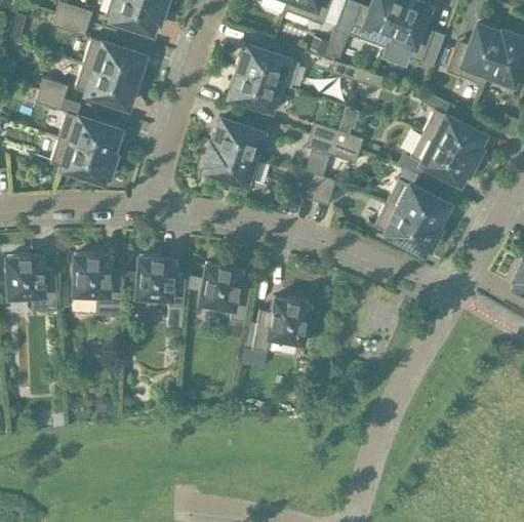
[(0,0),(0,5),(7,9),(11,0),(0,0)]
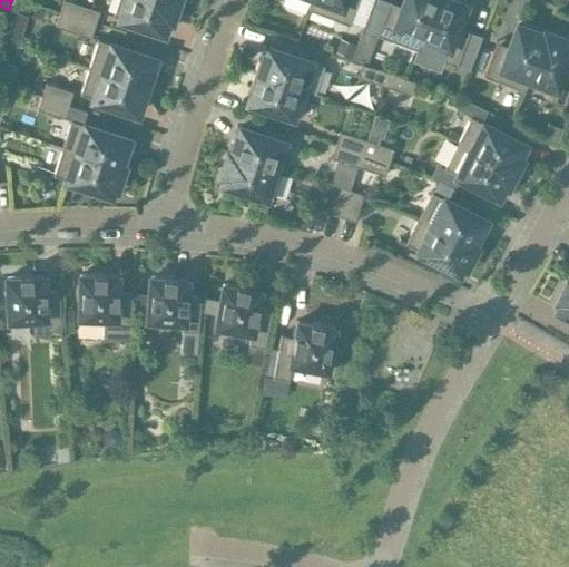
[(173,22),(177,8),(151,0),(119,0),(114,18),(165,35),(169,21),(173,22)]
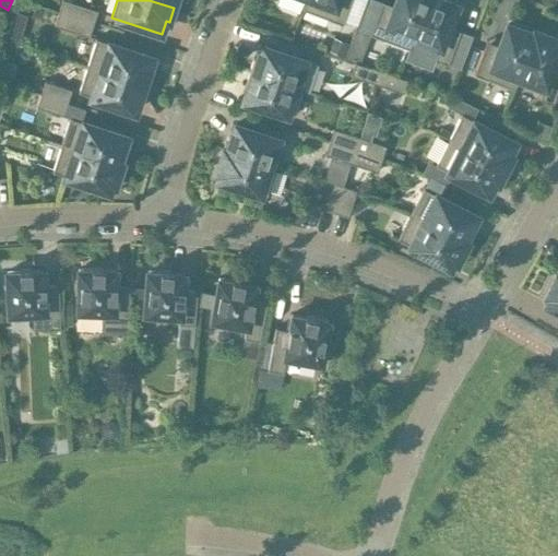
[(305,12),(308,0),(273,0),(279,1),(279,0),(293,0),(306,4),(304,11),(305,12)]
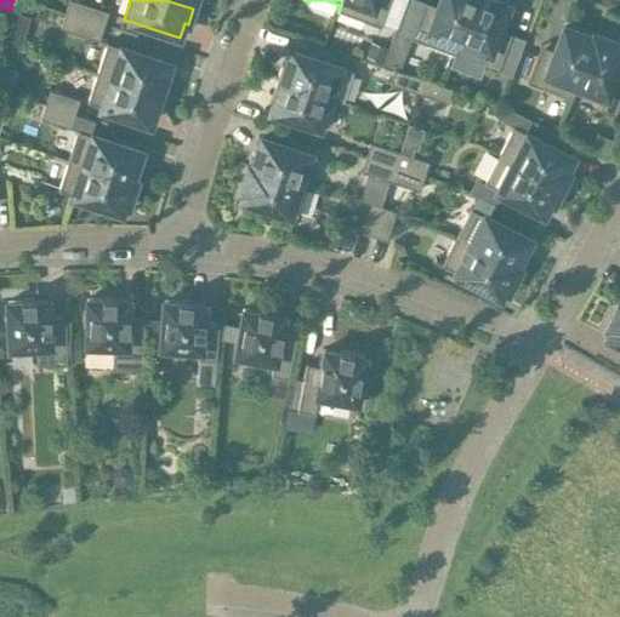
[(342,0),(339,13),(382,29),(392,0),(342,0)]
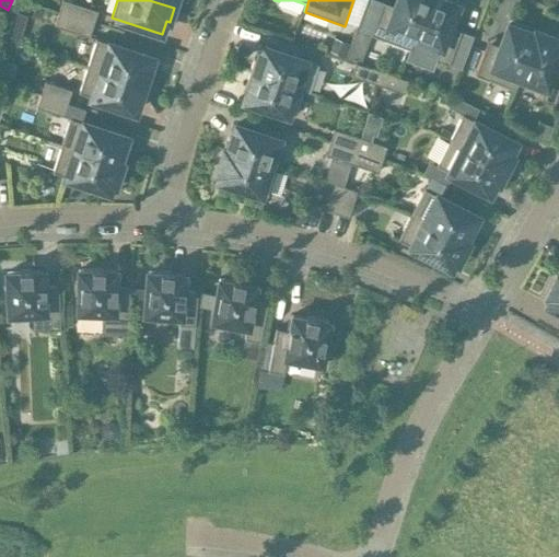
[(410,51),(429,0),(398,0),(394,15),(381,11),(371,37),(410,51)]
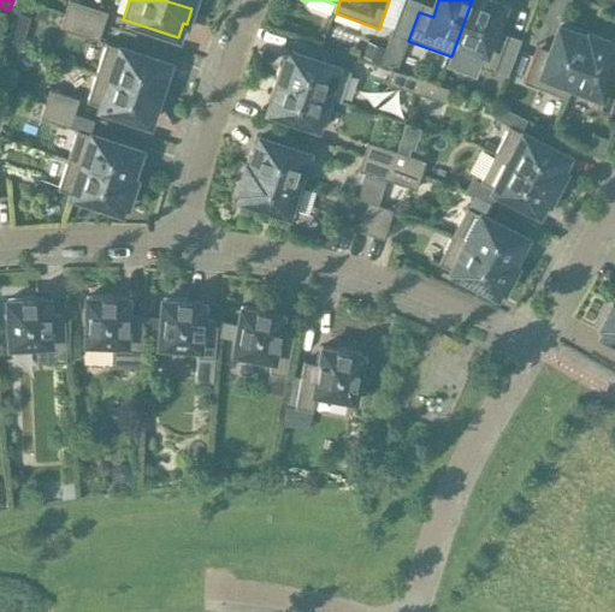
[(490,0),(472,0),(451,57),(453,58),(455,51),(483,60),(480,67),(495,73),(506,45),(491,39),(504,7),(490,1),(490,0)]
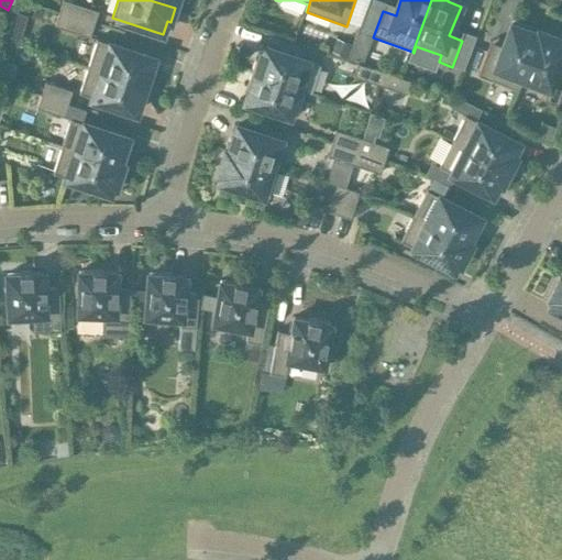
[(64,1),(59,14),(95,26),(99,13),(64,1)]
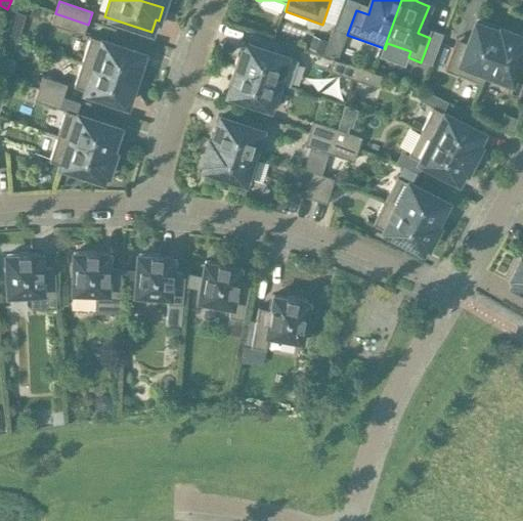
[(84,37),(88,25),(55,13),(51,26),(84,37)]
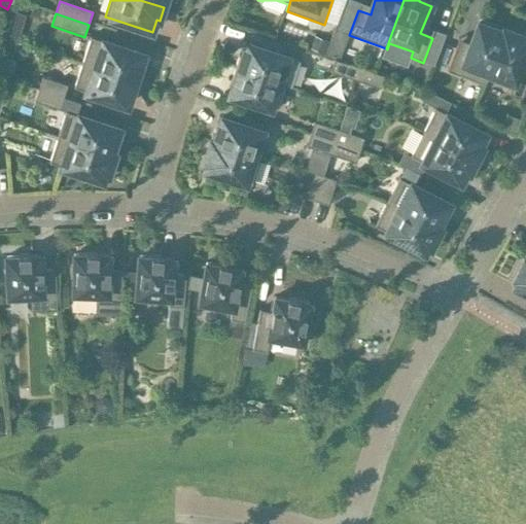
[(485,86),(505,31),(504,30),(503,33),(480,24),(475,38),(468,53),(457,47),(448,72),(485,86)]
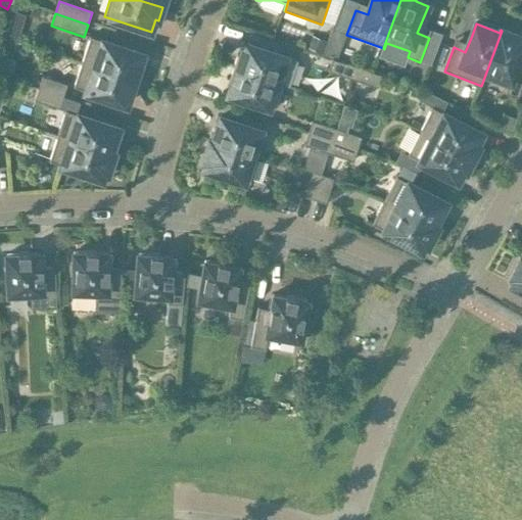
[(259,26),(256,35),(272,40),(275,32),(259,26)]
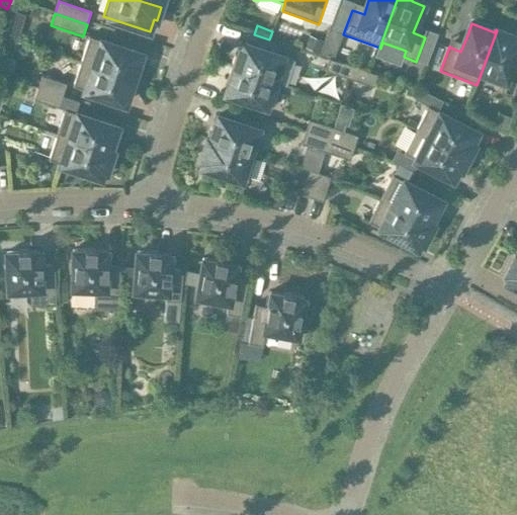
[(516,37),(497,30),(477,85),(478,85),(480,79),(503,88),(501,94),(513,98),(516,88),(516,72),(511,70),(516,53),(516,41),(515,40),(516,37)]
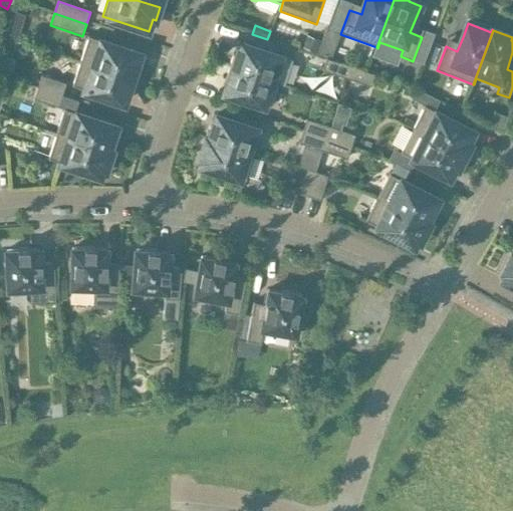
[(89,37),(81,62),(136,80),(140,67),(137,66),(141,54),(89,37)]
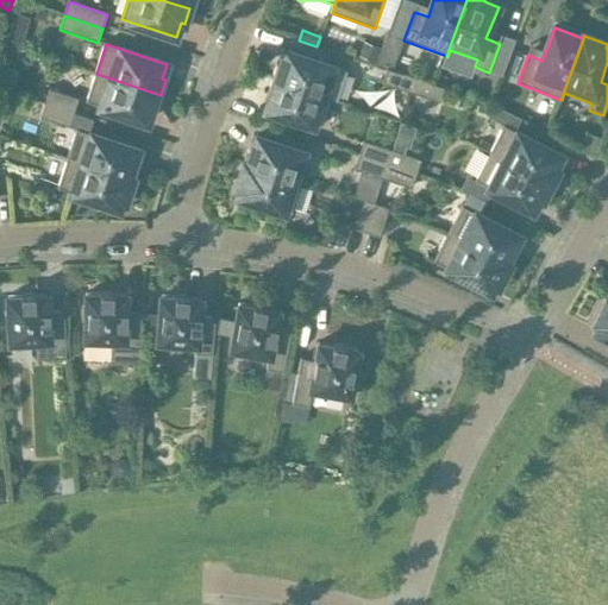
[(502,77),(513,49),(500,44),(489,73),(502,77)]
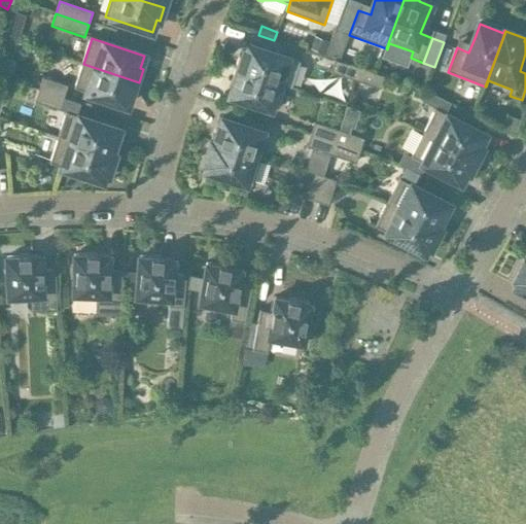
[(325,56),(329,44),(316,39),(312,50),(325,56)]
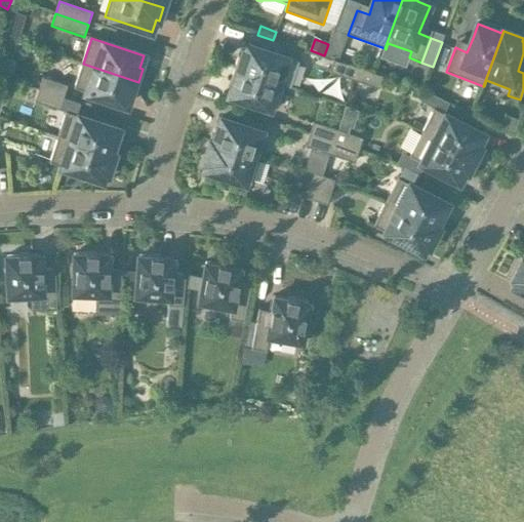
[(299,63),(287,58),(246,45),(242,57),(239,56),(235,69),(284,85),(291,88),(299,63)]
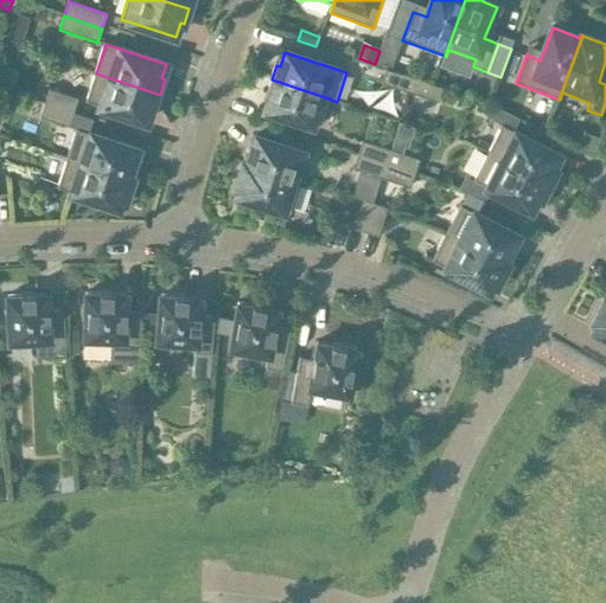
[(394,59),(381,53),(376,65),(390,70),(394,59)]
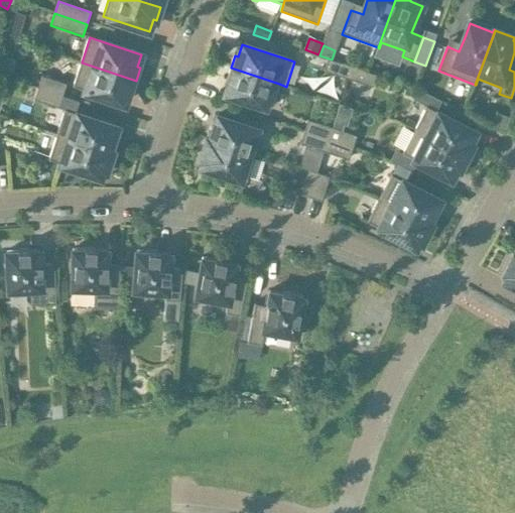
[(349,80),(353,68),(329,59),(325,72),(349,80)]
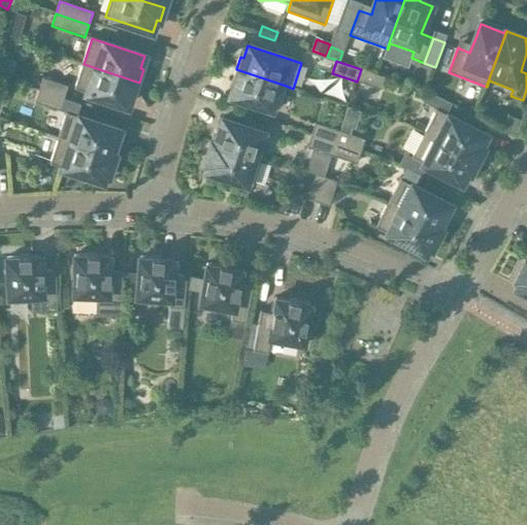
[(135,96),(139,83),(84,64),(74,90),(128,107),(132,95),(135,96)]
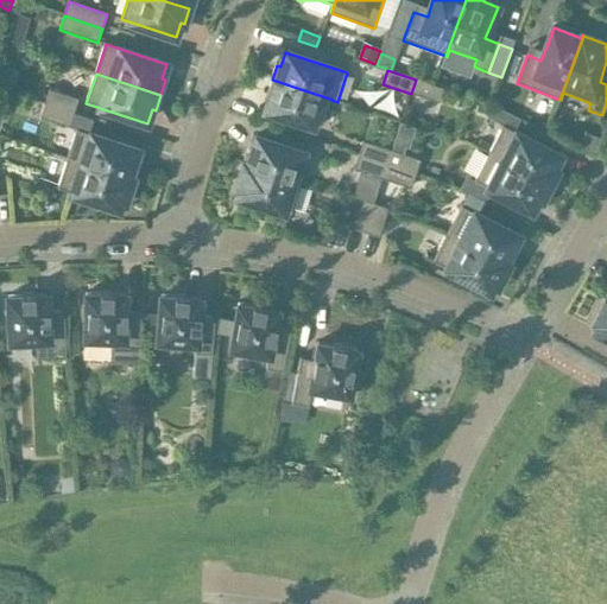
[(320,128),(329,99),(272,80),(267,95),(271,96),(266,110),(320,128)]
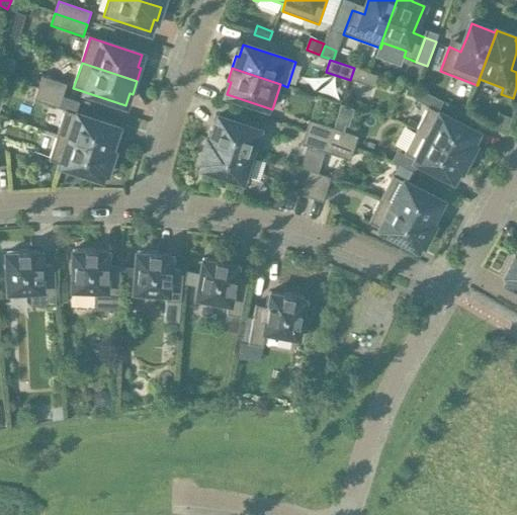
[(378,76),(354,68),(350,80),(374,88),(378,76)]
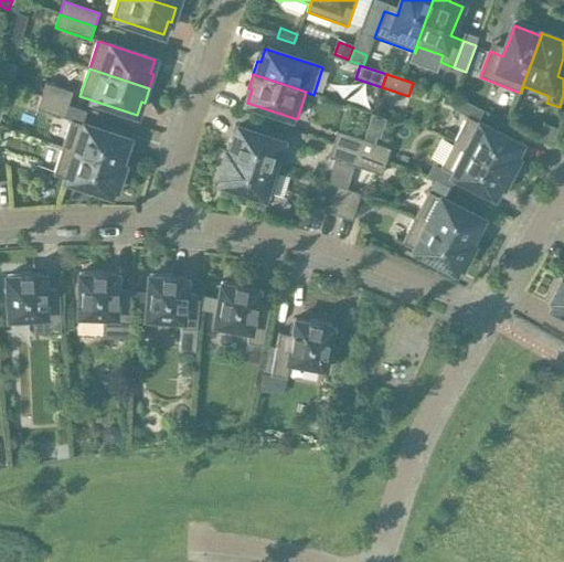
[(360,106),(376,110),(382,88),(365,83),(360,106)]
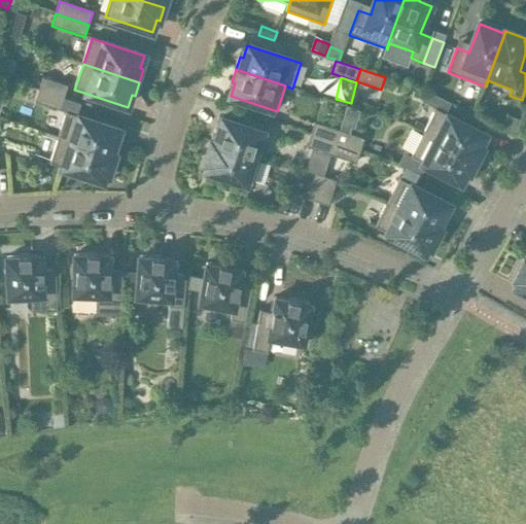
[(69,88),(43,78),(39,91),(65,99),(69,88)]
